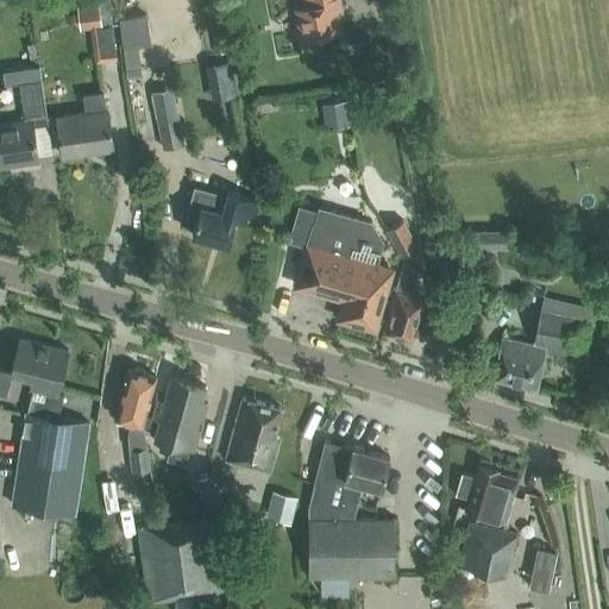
[(113,24),(111,2),(108,2),(108,0),(93,0),(94,2),(77,5),(80,29),(89,29),(94,63),(115,60),(111,25),(113,24)]
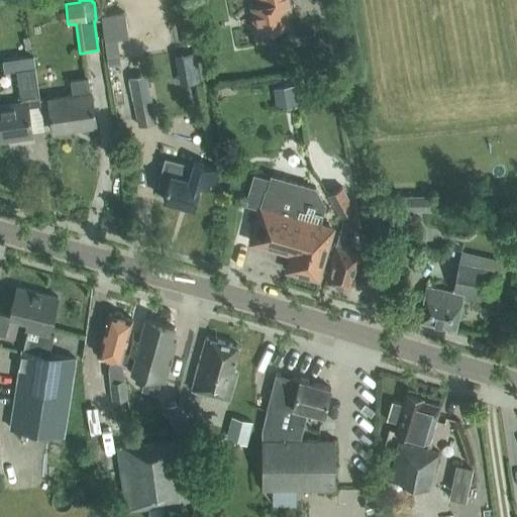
[(288,0),(259,0),(260,0),(261,0),(265,0),(266,4),(250,7),(254,31),(293,24),(288,0)]
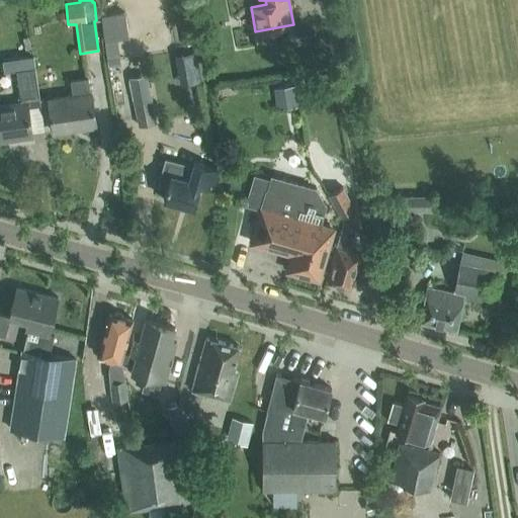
[(117,37),(127,36),(124,12),(100,15),(103,39),(117,37)]
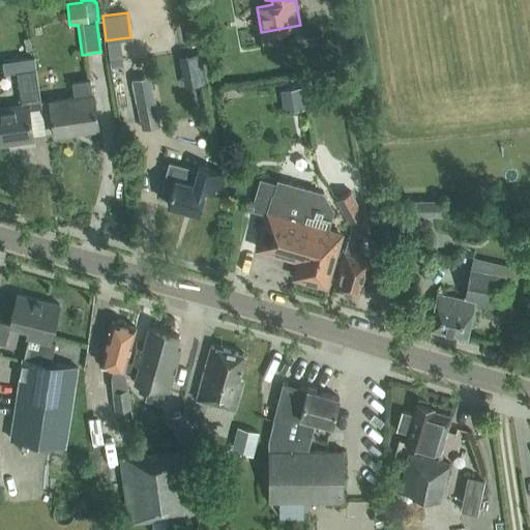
[(187,46),(196,45),(193,30),(184,31),(187,46)]
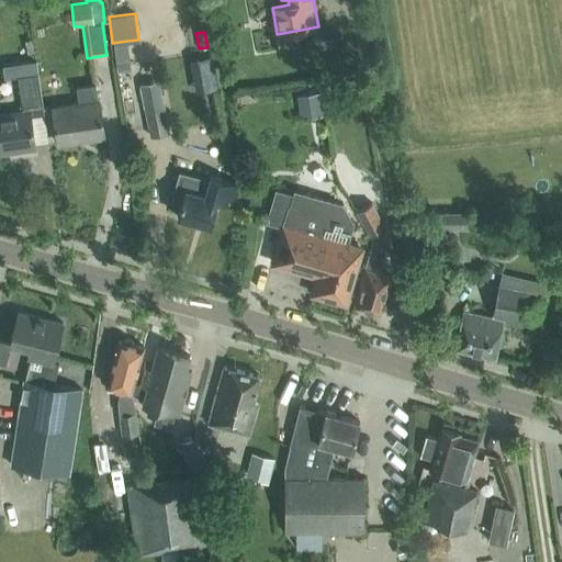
[(112,43),(115,69),(131,67),(127,41),(112,43)]
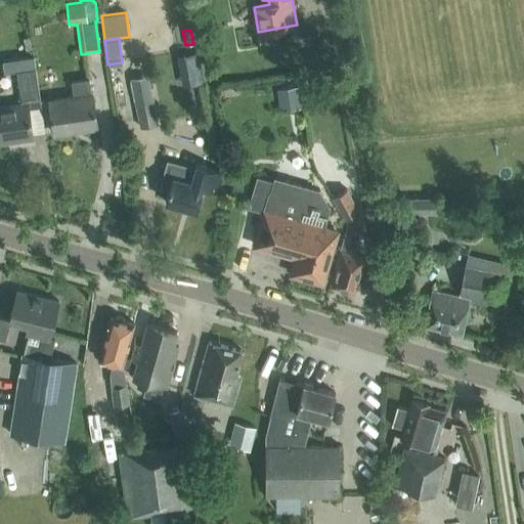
[(40,105),(34,68),(31,50),(20,52),(22,60),(15,61),(16,71),(15,71),(20,103),(0,107),(0,139),(11,137),(12,139),(32,136),(27,108),(40,105)]
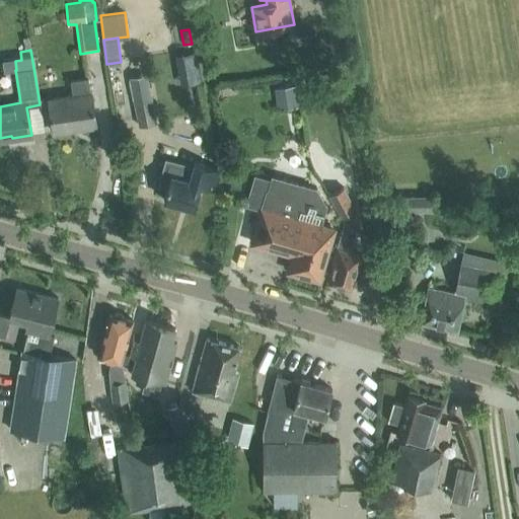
[(336,85),(334,73),(314,76),(316,88),(336,85)]
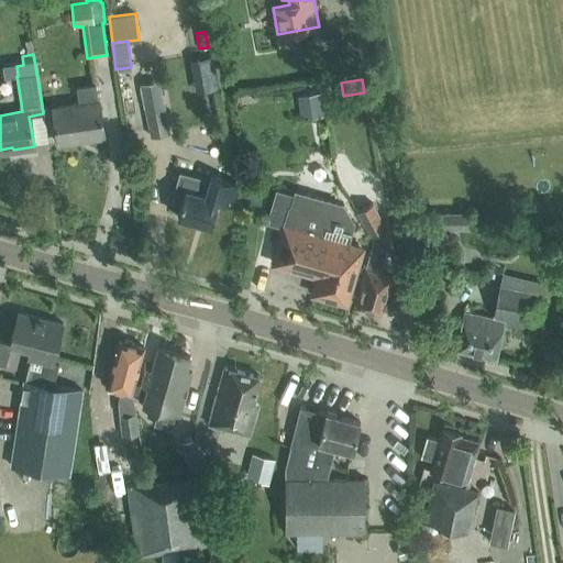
[(151,138),(168,133),(157,83),(139,87),(151,138)]
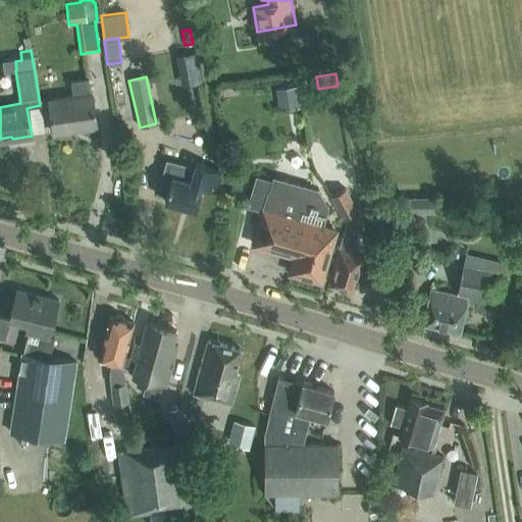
[(77,131),(98,127),(92,90),(90,90),(87,77),(68,80),(71,96),(47,100),(52,132),(77,127),(77,131)]
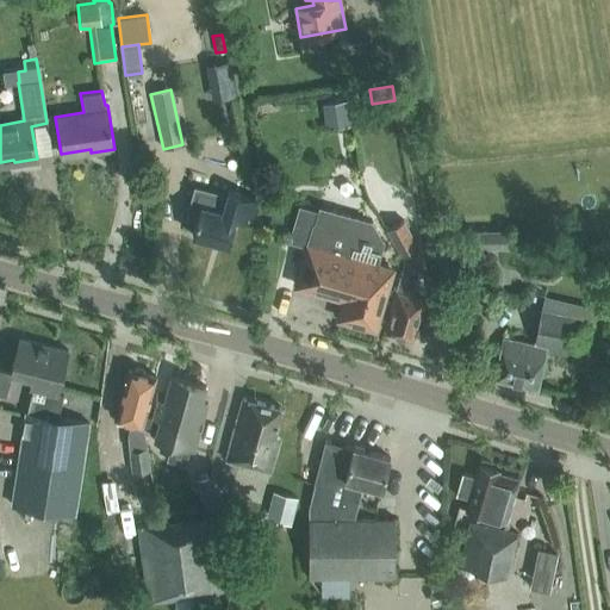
[(324,120),(349,117),(347,100),(322,104),(324,120)]
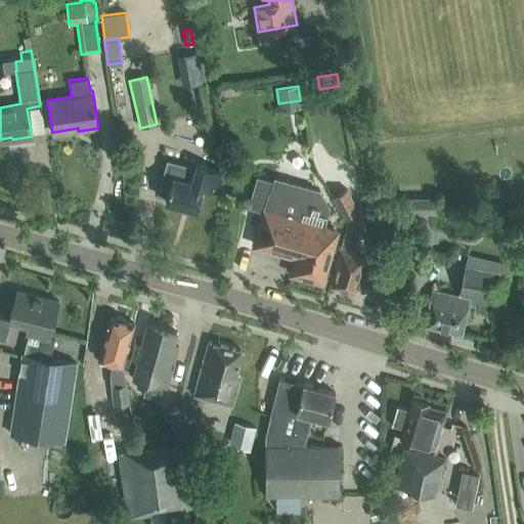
[(204,186),(208,187),(219,190),(224,173),(199,166),(193,182),(173,176),(165,202),(195,211),(204,186)]
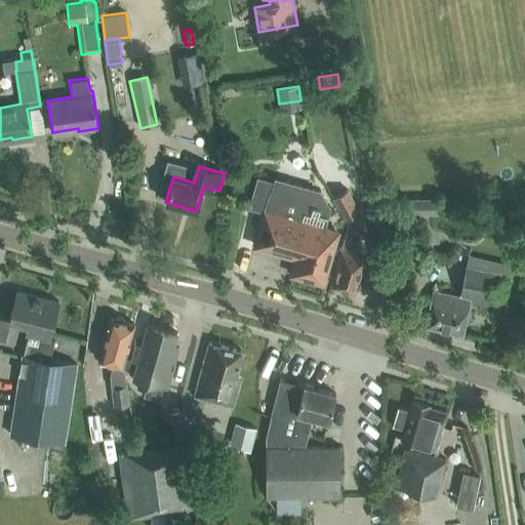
[(336,232),(320,226),(299,220),(306,201),(303,200),(307,188),(274,178),(265,208),(264,208),(256,233),(258,233),(254,244),(295,256),(290,273),(310,279),(310,278),(322,281),(336,232)]
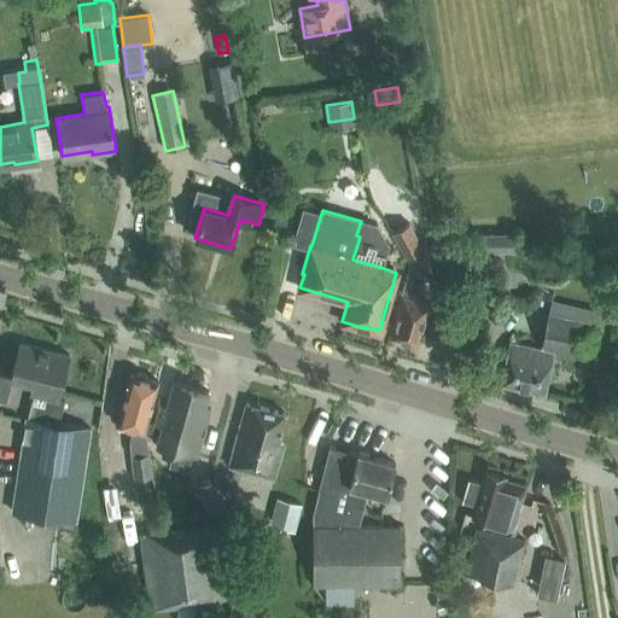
[(418,301),(426,274),(419,273),(425,254),(409,223),(394,232),(410,264),(402,295),(401,295),(396,314),(398,315),(392,336),(417,343),(429,304),(418,301)]
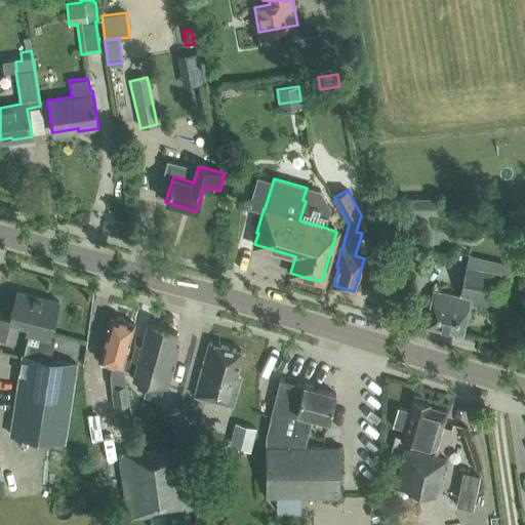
[(438,215),(438,199),(405,198),(405,214),(438,215)]
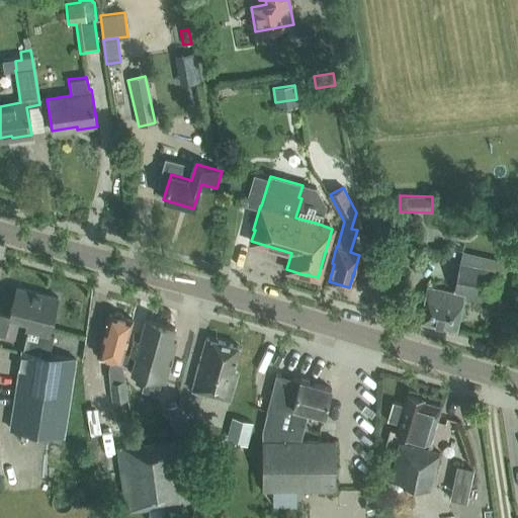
[(493,301),(500,270),(502,260),(464,251),(454,293),(429,286),(421,321),(456,329),(463,295),(493,301)]
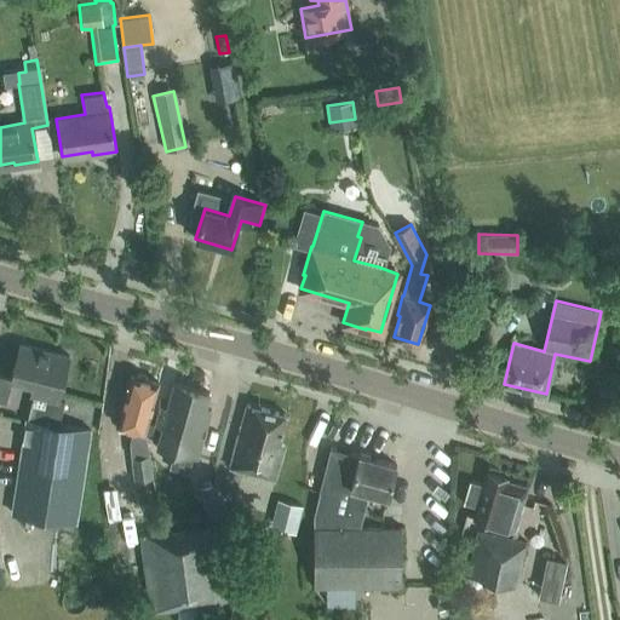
[(75,524),(89,432),(57,428),(62,403),(55,402),(64,357),(18,346),(10,379),(11,379),(30,384),(27,419),(24,420),(11,512),(75,524)]
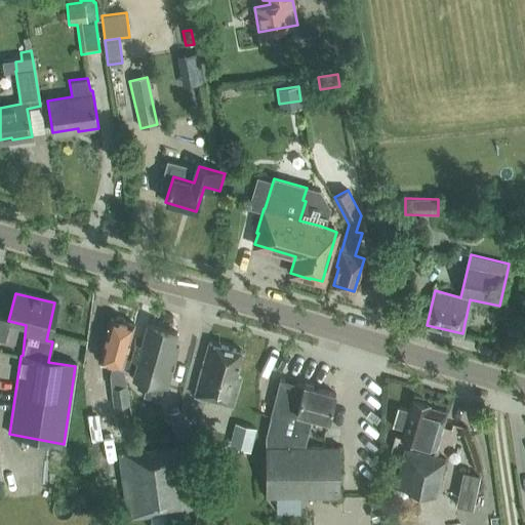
[(0,339),(4,340),(9,321),(8,321),(0,318),(0,339)]
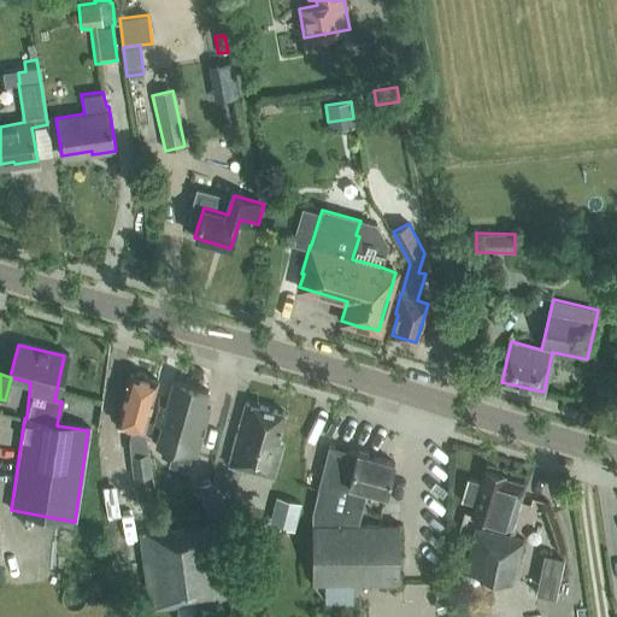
[(156,422),(147,421),(156,383),(147,381),(145,375),(140,374),(133,376),(129,376),(117,424),(131,429),(129,439),(130,456),(133,456),(136,477),(153,475),(150,453),(144,430),(153,433),(156,422)]
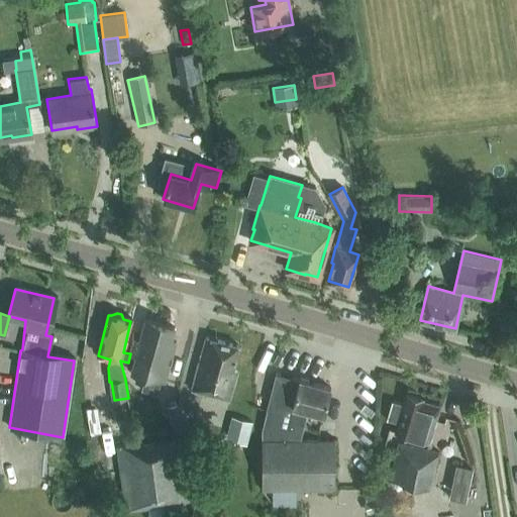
[(131,371),(144,375),(140,391),(157,395),(161,382),(164,383),(175,342),(170,341),(173,327),(144,320),(139,340),(134,339),(130,353),(135,355),(131,371)]
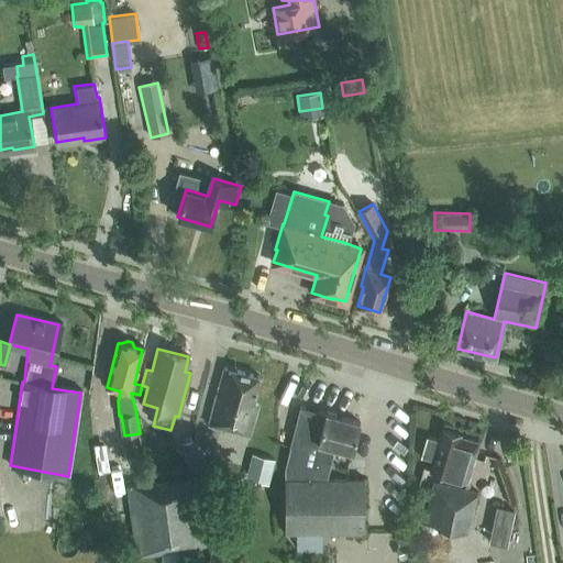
[(252,405),(260,377),(225,367),(209,424),(249,437),(257,406),(252,405)]
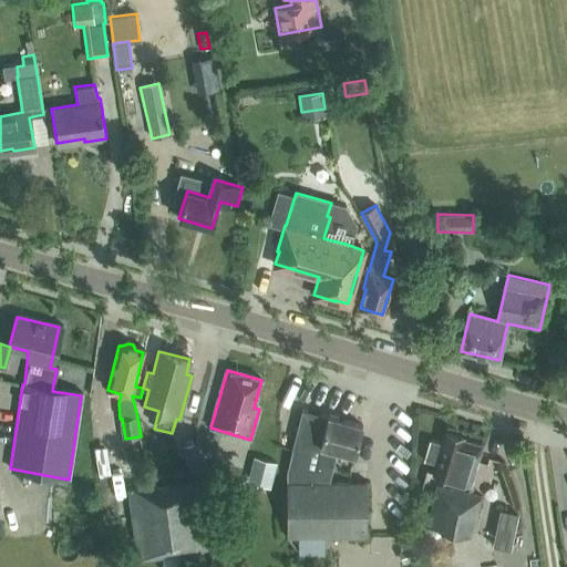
[(290,540),(368,535),(367,481),(328,482),(337,451),(353,455),(361,425),(303,409),(287,468),(290,540)]
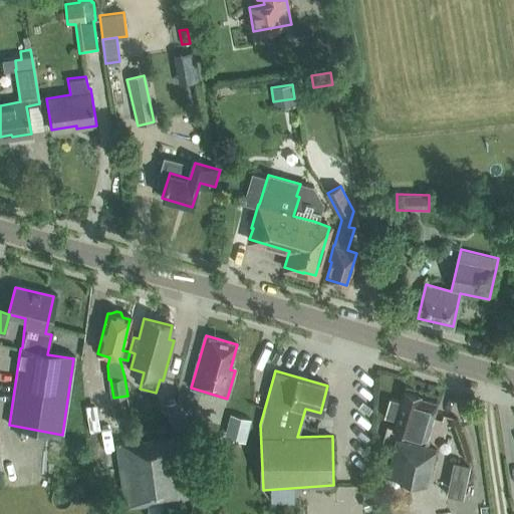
[(427,439),(437,405),(420,400),(421,396),(404,391),(393,429),(427,439)]
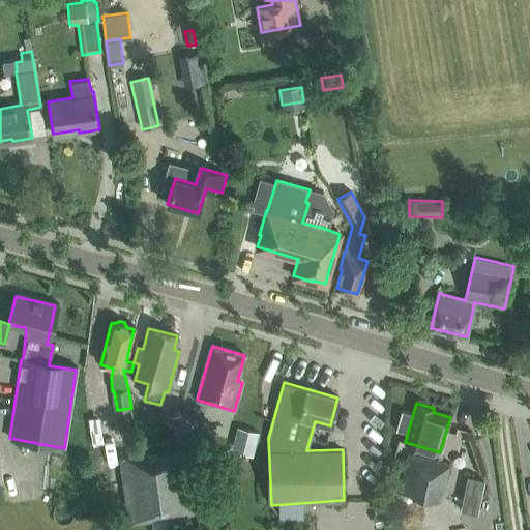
[(193,437),(185,411),(169,416),(177,442),(193,437)]
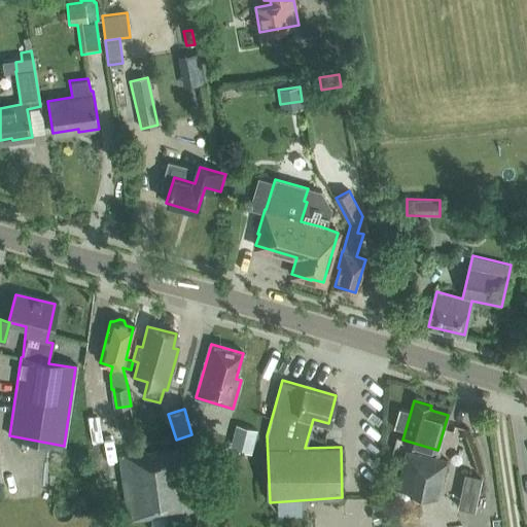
[(247,440),(254,417),(234,412),(227,433),(247,440)]
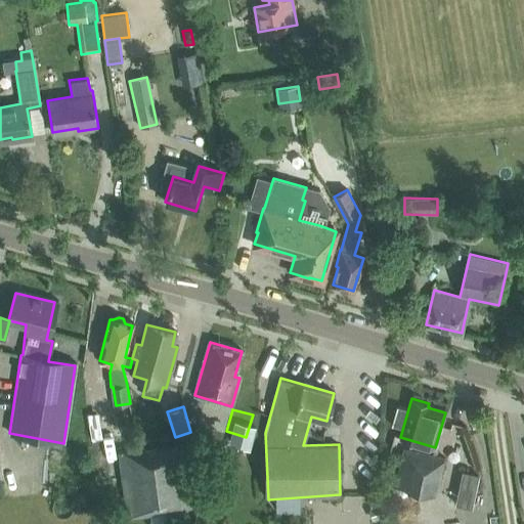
[(126,518),(168,513),(169,523),(188,523),(186,510),(194,509),(185,443),(118,452),(126,518)]
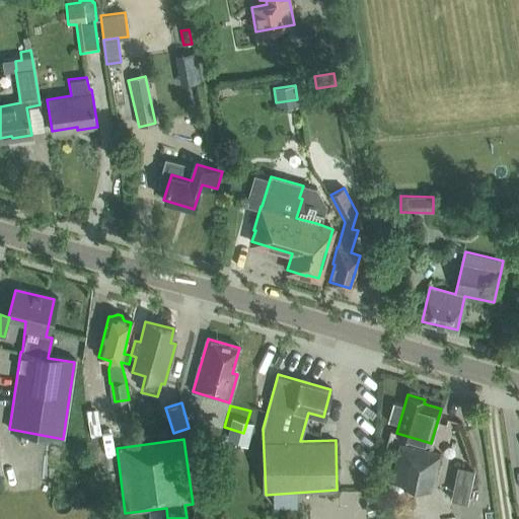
[(448,493),(453,470),(437,467),(440,454),(400,445),(392,479),(448,493)]
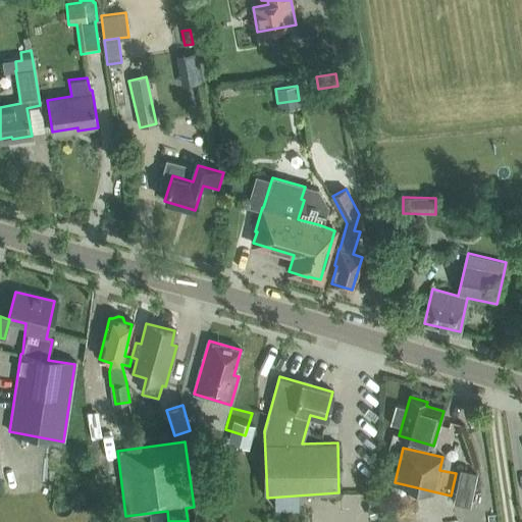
[(462,468),(455,503),(472,507),(479,472),(462,468)]
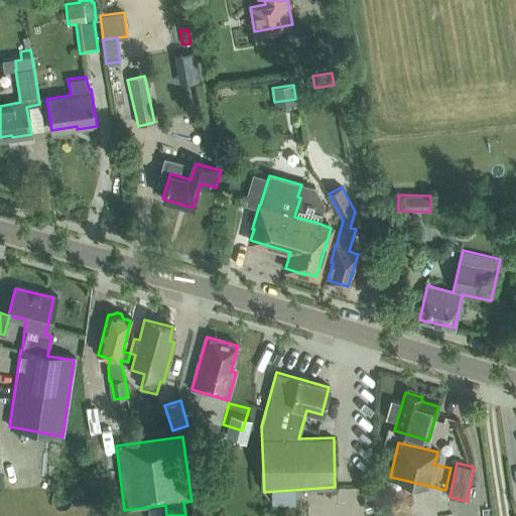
[(367,509),(376,507),(373,499),(365,502),(367,509)]
